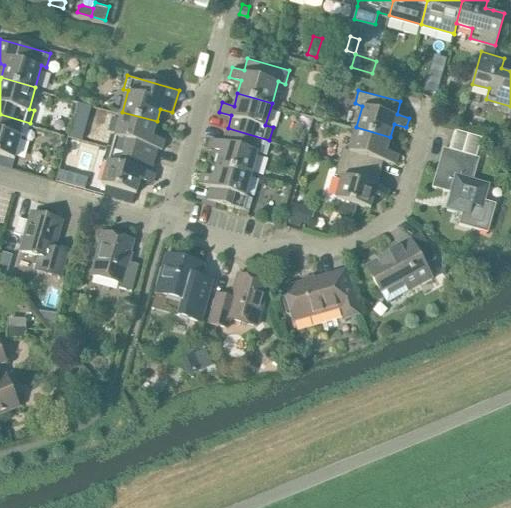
[(107,145),(154,158),(158,146),(162,147),(165,138),(153,134),(157,121),(122,112),(116,133),(111,132),(107,145)]
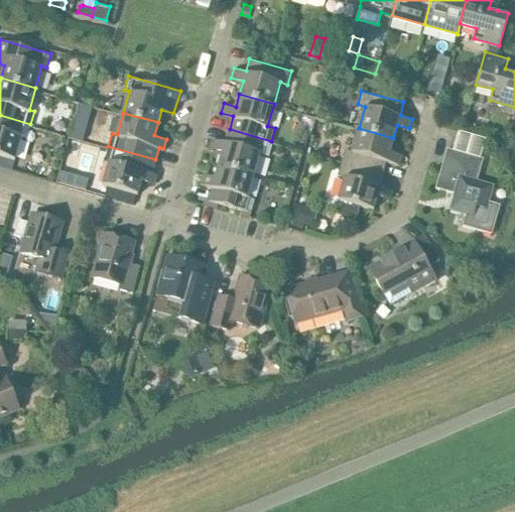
[(30,124),(0,115),(0,153),(15,158),(21,136),(26,137),(30,124)]
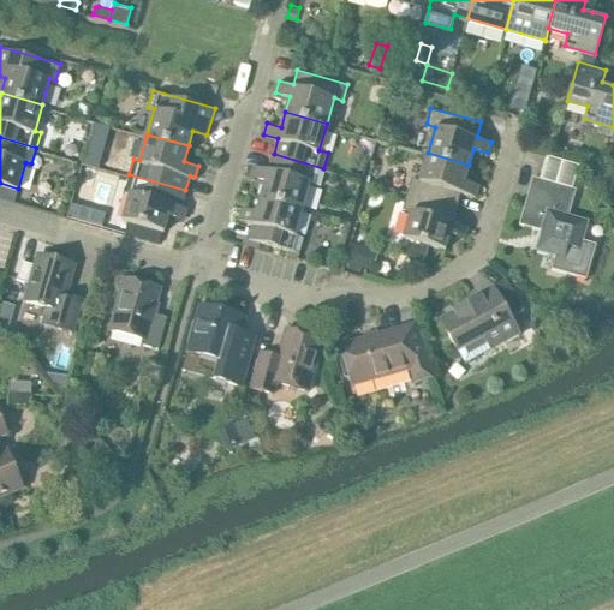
[(105,150),(88,147),(84,162),(100,166),(105,150)]
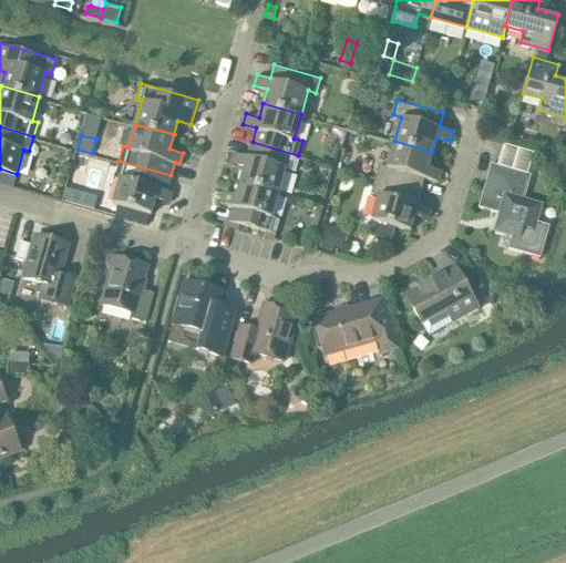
[(432,152),(394,141),(388,164),(380,162),(376,177),(422,190),(425,176),(439,181),(442,170),(429,165),(432,152)]
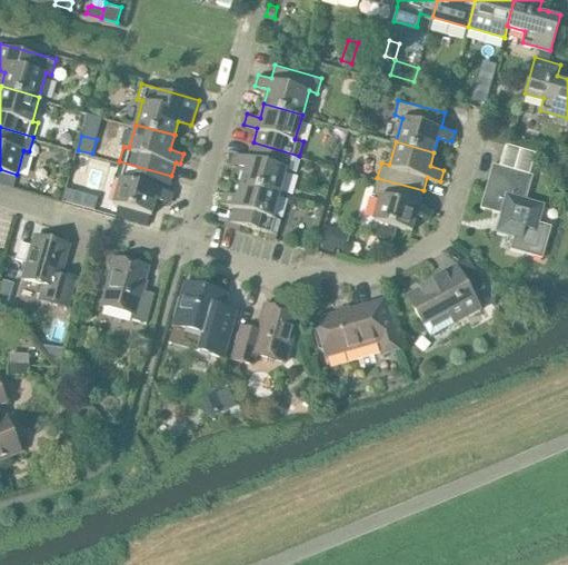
[(299,156),(253,142),(249,156),(236,151),(232,162),(246,167),(242,180),(280,191),(287,168),(295,170),(299,156)]
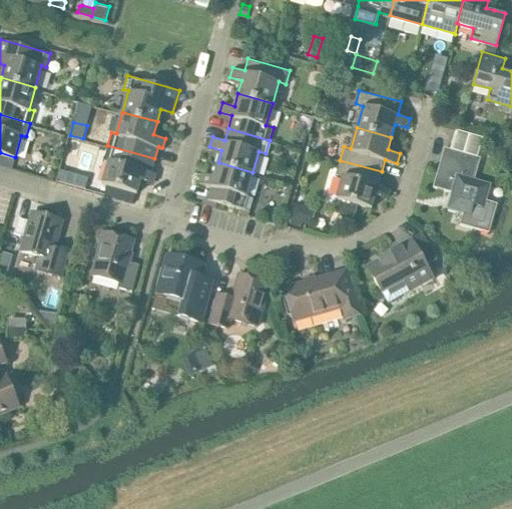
[(511,143),(505,141),(501,156),(510,158),(511,152),(511,143)]
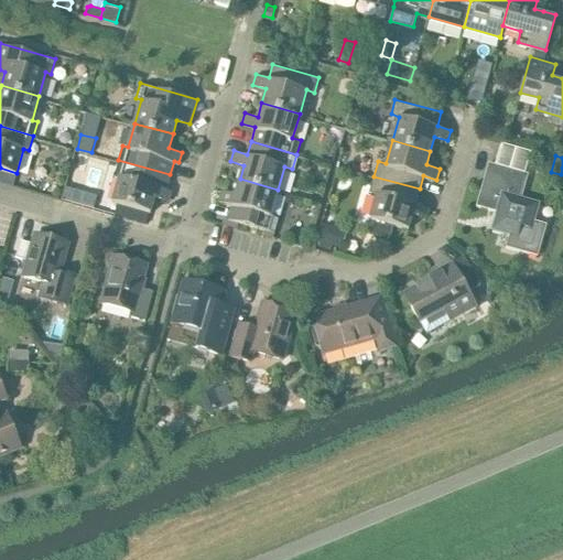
[(170,174),(118,160),(115,174),(120,175),(112,201),(151,212),(155,196),(169,201),(172,190),(166,189),(170,174)]
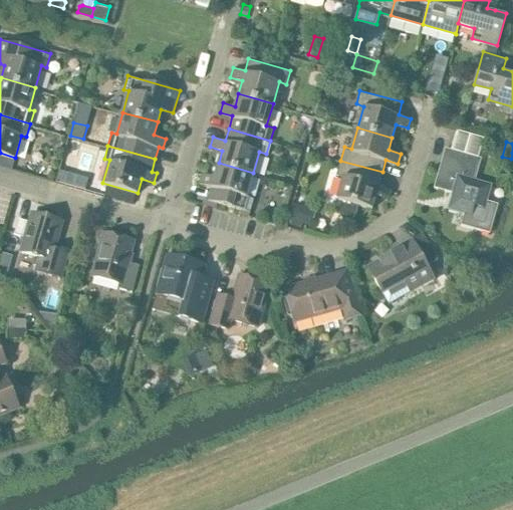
[(446,146),(435,185),(456,191),(452,205),(466,209),(462,223),(491,231),(499,202),(485,199),(489,185),(475,181),(482,156),(446,146)]
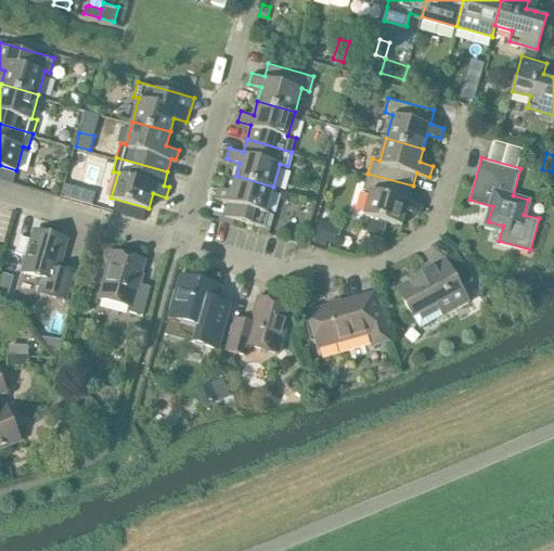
[(413,186),(368,174),(363,188),(371,190),(364,214),(369,215),(366,227),(366,229),(369,232),(371,234),(375,235),(381,234),(384,232),(385,230),(387,220),(402,225),(406,209),(420,214),(422,203),(409,200),(413,186)]
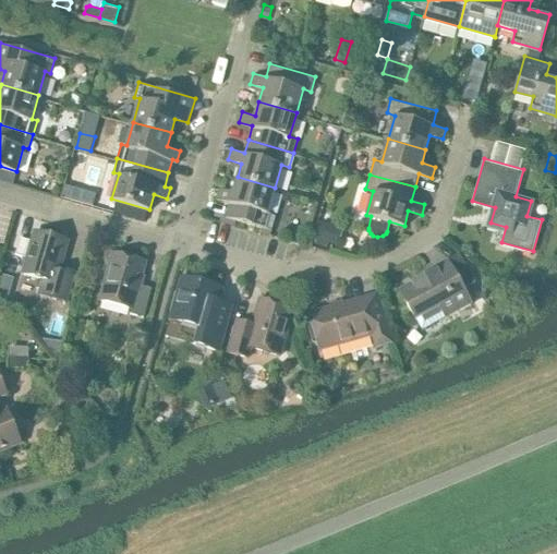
[(275,188),(238,177),(233,191),(220,187),(217,197),(230,202),(226,216),(271,229),(276,214),(268,212),(275,188)]
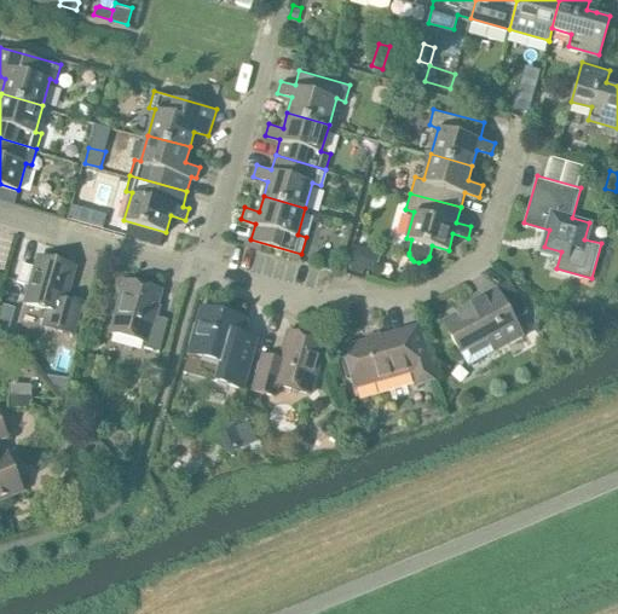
[(27,301),(48,307),(44,324),(74,332),(82,303),(65,299),(75,264),(39,254),(27,301)]
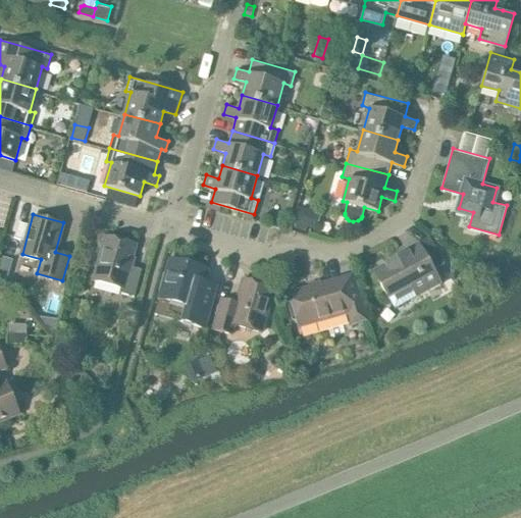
[(137,243),(106,235),(94,278),(123,286),(122,291),(135,295),(142,267),(131,264),(137,243)]
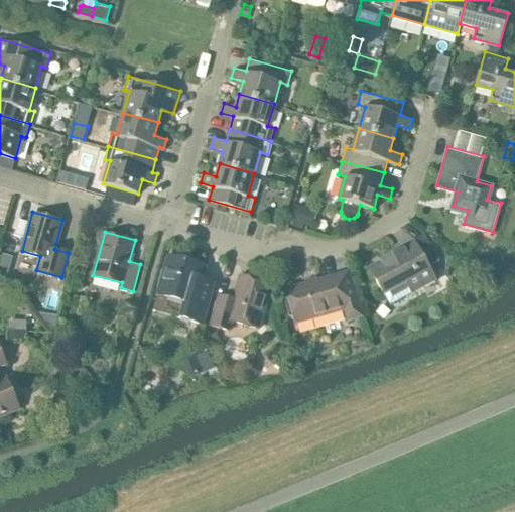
[(390,303),(391,303),(436,278),(428,264),(439,258),(425,232),(400,245),(402,248),(370,266),(390,303)]
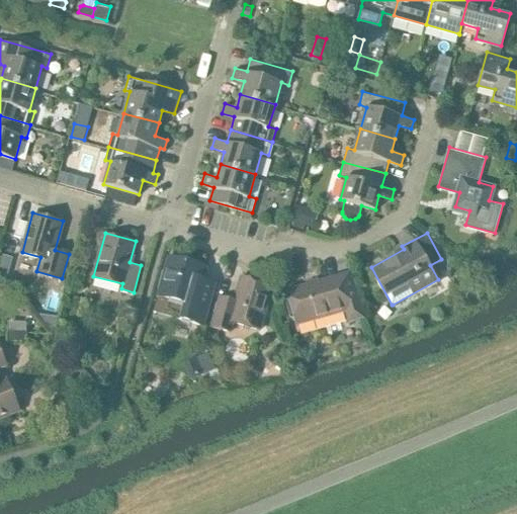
[(169,255),(158,293),(181,301),(176,316),(203,324),(217,280),(204,277),(206,266),(169,255)]
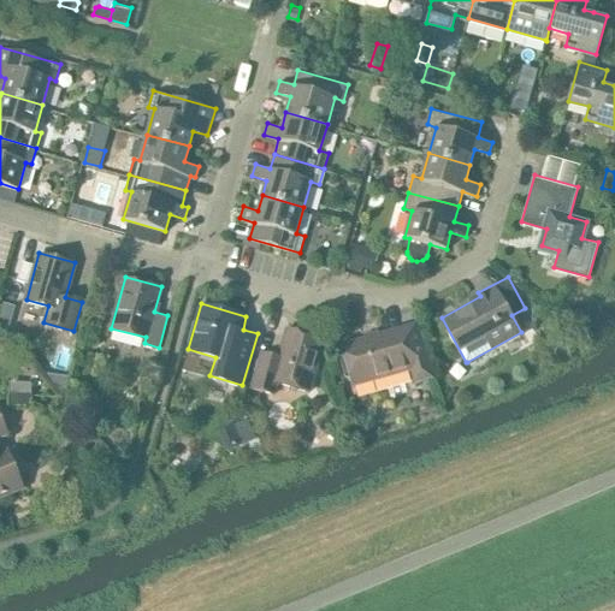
[(342,343),(354,384),(412,367),(415,380),(432,375),(423,342),(407,346),(401,326),(342,343)]
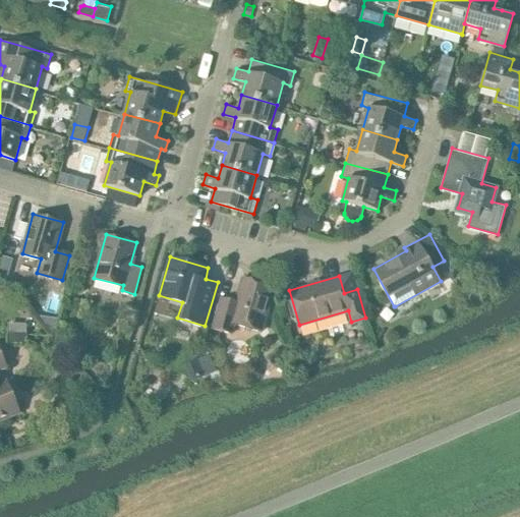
[(222,297),(214,327),(232,332),(234,322),(262,330),(274,286),(242,277),(236,301),(222,297)]
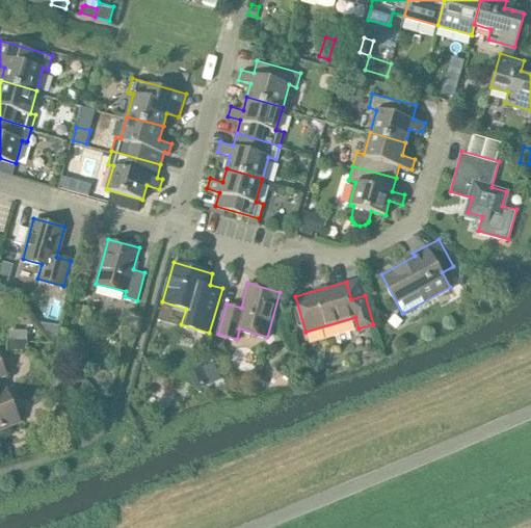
[(27,352),(27,328),(8,328),(7,351),(27,352)]
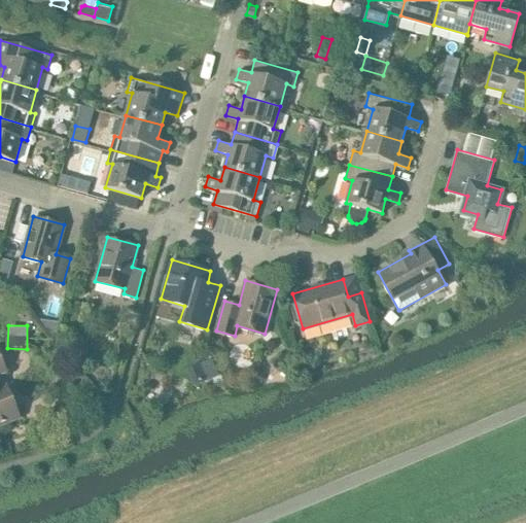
[(6,385),(2,387),(0,381),(0,371),(6,369),(0,354),(0,423),(20,415),(6,385)]
